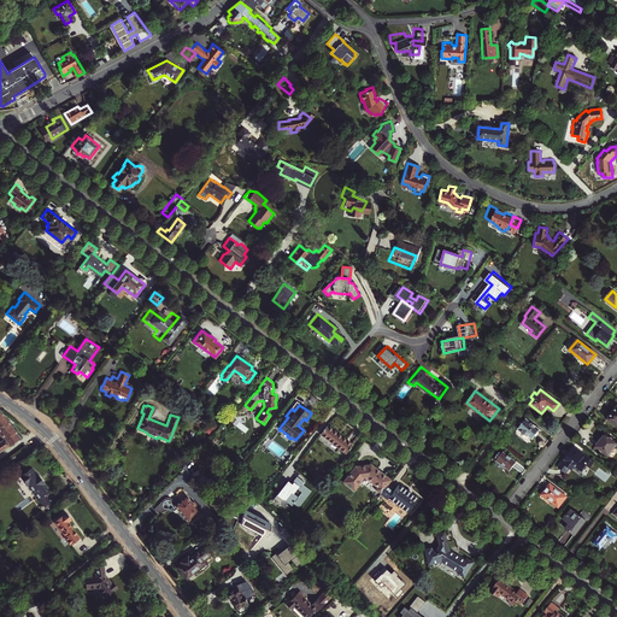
[(0,432),(5,439),(10,446),(22,439),(0,410),(0,432)]
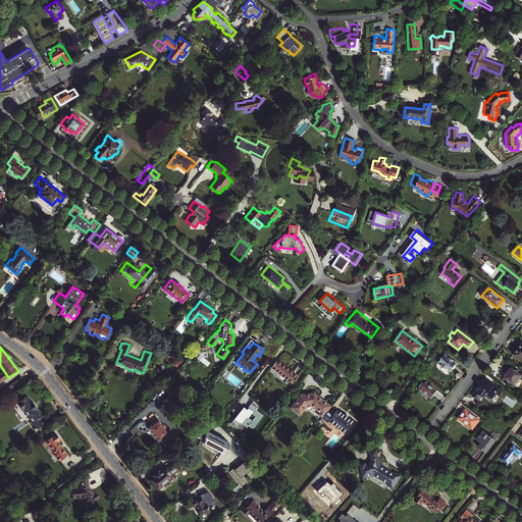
[(451,370),(457,362),(446,354),(439,362),(442,364),(441,365),(447,369),(448,368),(451,370)]
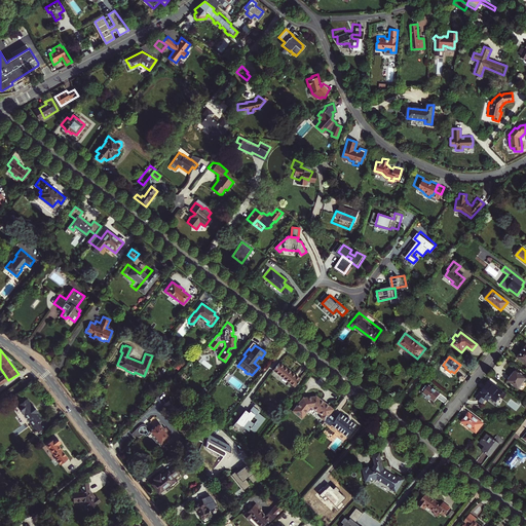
[(273,370),(294,386),(299,379),(279,363),(273,370)]
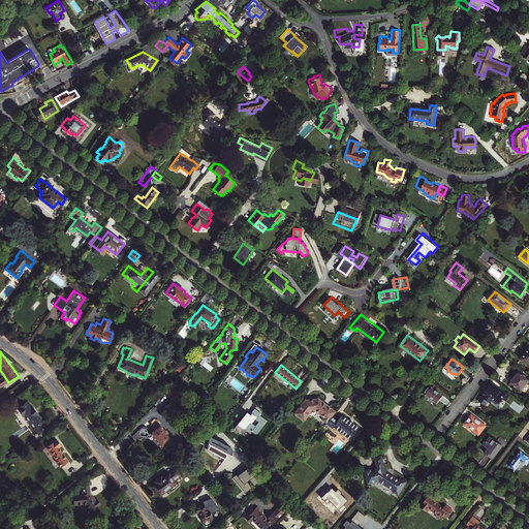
[(528,378),(519,372),(510,383),(522,392),(528,381),(528,378)]
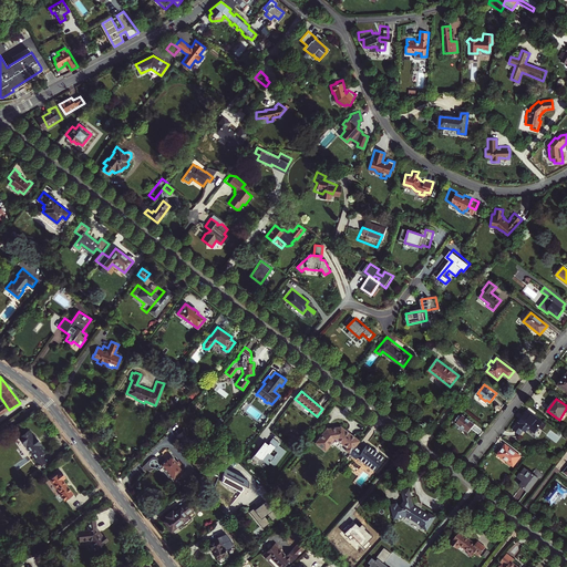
[(4,403),(0,406),(4,413),(9,410),(4,403)]
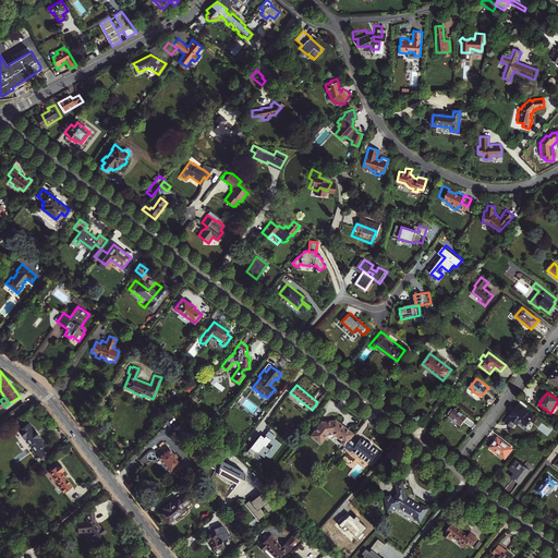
[(522,421),(526,424),(533,415),(519,404),(509,417),(518,425),(520,422),(521,422),(522,421)]
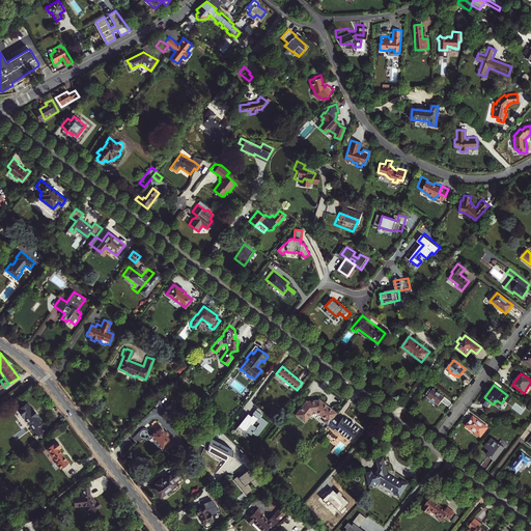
[(432,389),(426,396),(438,406),(444,397),(432,389)]
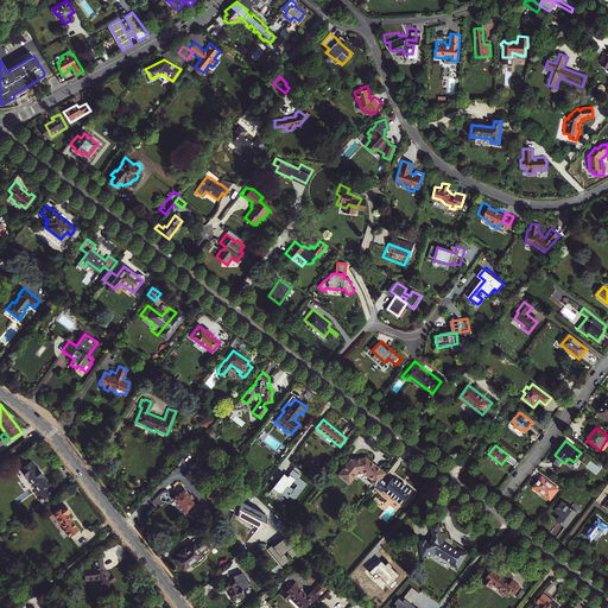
[(371,481),(377,486),(380,480),(385,473),(365,457),(350,458),(339,474),(349,482),(358,472),(362,470),(373,479),(371,481)]
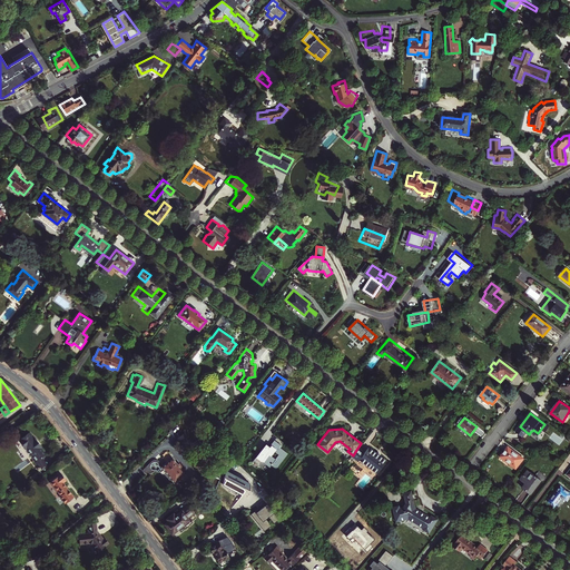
[(29,432),(19,440),(26,449),(27,448),(37,461),(46,454),(40,448),(42,446),(36,439),(35,440),(29,432)]
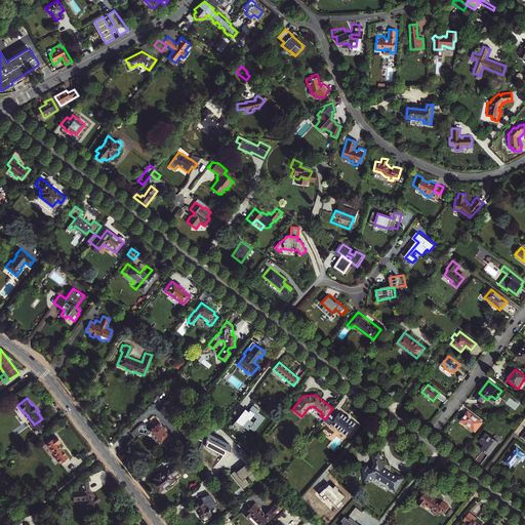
[(331,423),(347,436),(356,425),(349,419),(351,418),(348,416),(347,417),(339,412),(334,418),(328,414),(325,419),(324,419),(330,425),(331,423)]
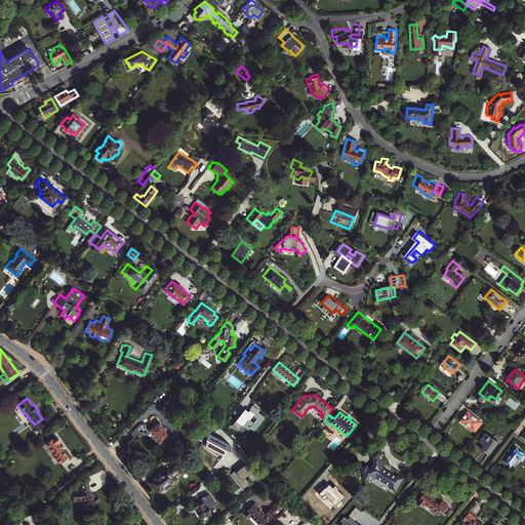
[(468,412),(461,420),(475,431),(482,422),(468,412)]
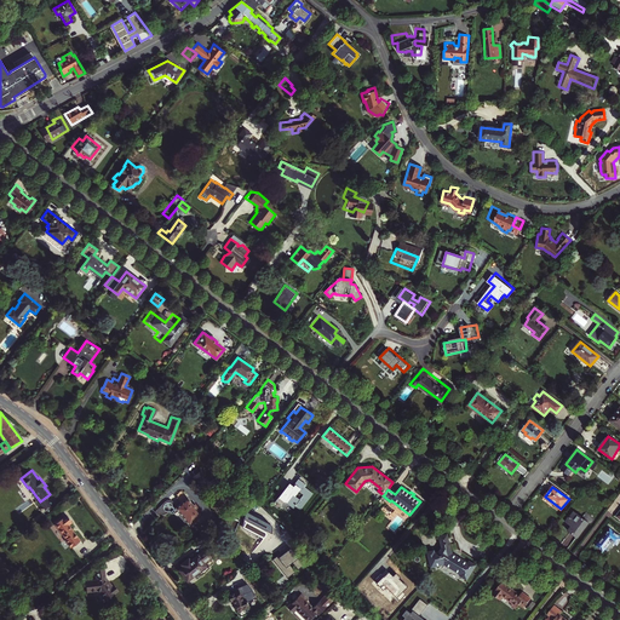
[(189,498),(176,506),(189,524),(202,515),(189,498)]
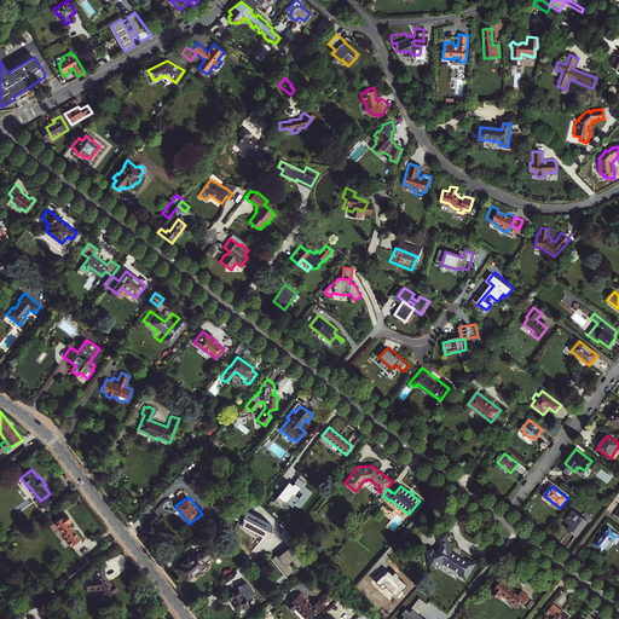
[(574,512),(570,518),(571,518),(567,522),(572,525),(568,531),(577,537),(588,521),(574,512)]
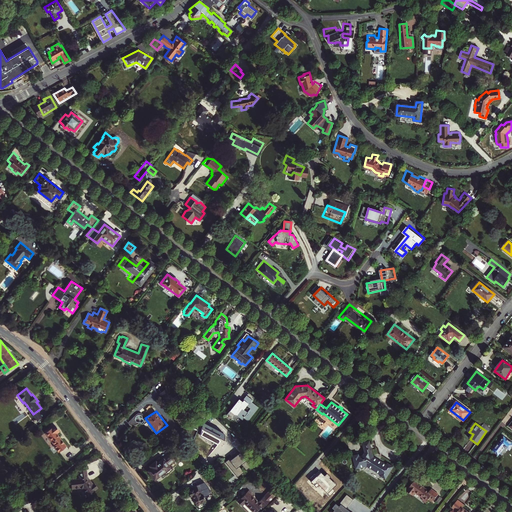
[(46,432),(60,453),(68,447),(57,433),(60,431),(56,426),(51,429),(51,428),(46,432)]
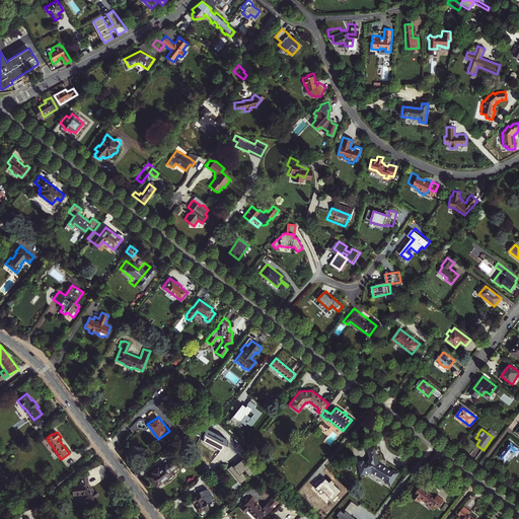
[(501,456),(506,460),(511,452),(514,452),(517,454),(518,451),(518,449),(511,443),(501,456)]
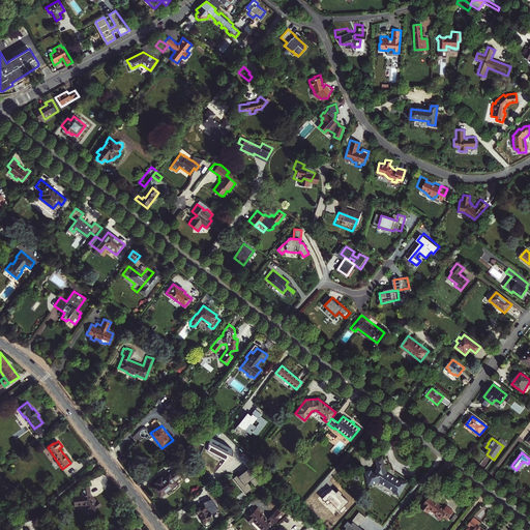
[(400,496),(407,483),(402,479),(400,481),(387,473),(383,457),(376,459),(376,460),(375,460),(377,468),(378,468),(378,469),(376,471),(372,473),(371,471),(365,472),(369,486),(381,482),(394,492),(393,492),(400,496)]
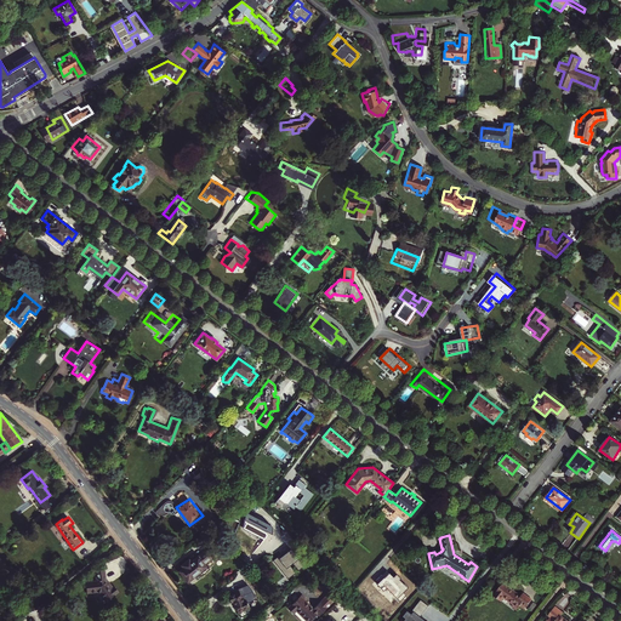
[(281,554),(273,560),(289,580),(296,574),(290,565),(292,563),(298,571),(305,567),(289,546),(283,551),(286,554),(284,556),(281,554)]
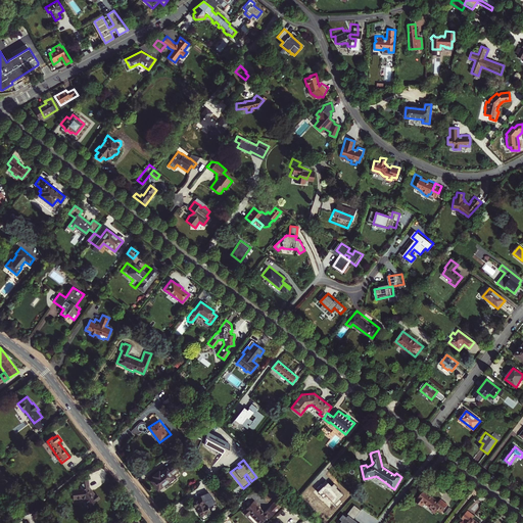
[(173,475),(181,468),(176,462),(161,473),(160,470),(154,475),(156,477),(152,480),(158,489),(164,485),(167,487),(176,479),(173,475)]
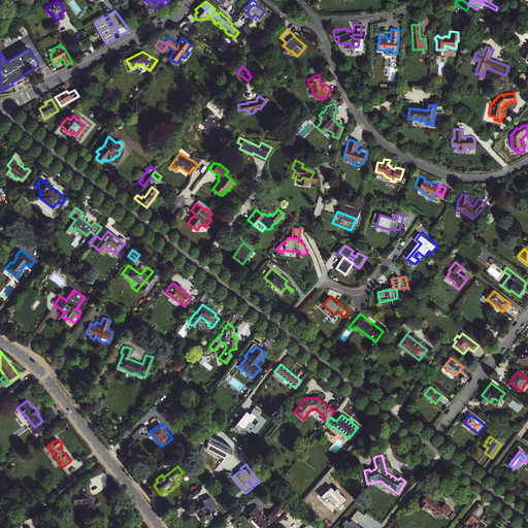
[(90,509),(101,501),(97,497),(96,498),(90,491),(89,483),(78,485),(79,488),(81,488),(83,493),(73,495),(75,503),(85,501),(90,509)]
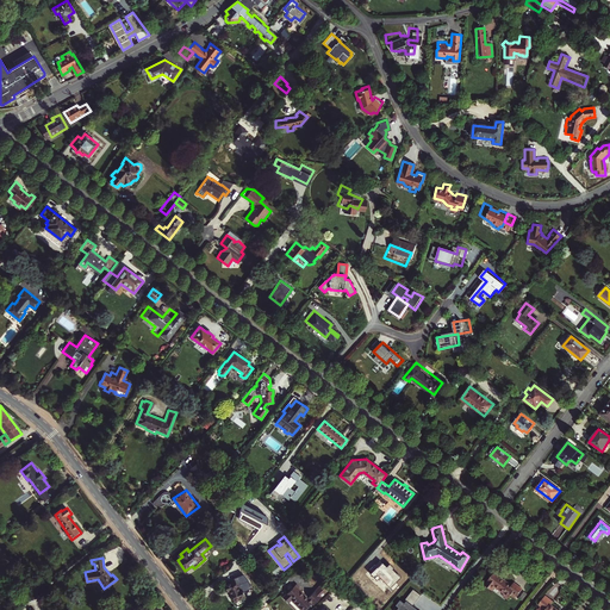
[(484,585),(492,590),(495,586),(508,597),(510,595),(515,598),(522,589),(514,583),(511,585),(500,578),(503,574),(496,570),(484,585)]
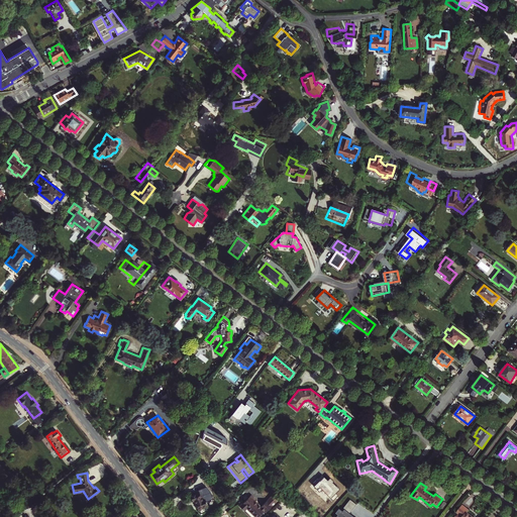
[(203,499),(199,491),(191,495),(193,500),(195,499),(199,508),(208,504),(206,498),(203,499)]
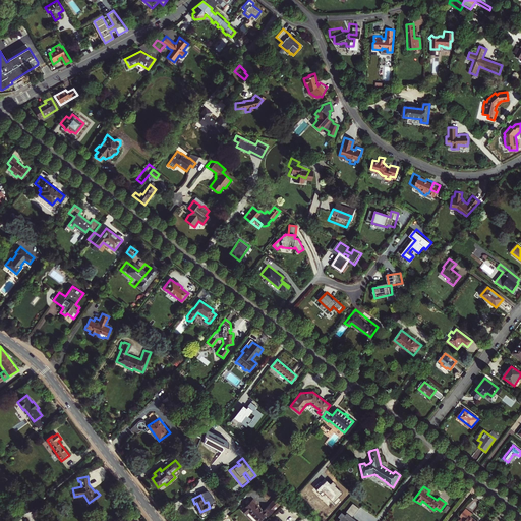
[(259,520),(261,520),(268,514),(269,516),(275,510),(270,504),(264,510),(257,504),(257,503),(253,499),(242,510),(247,514),(250,512),(259,520)]
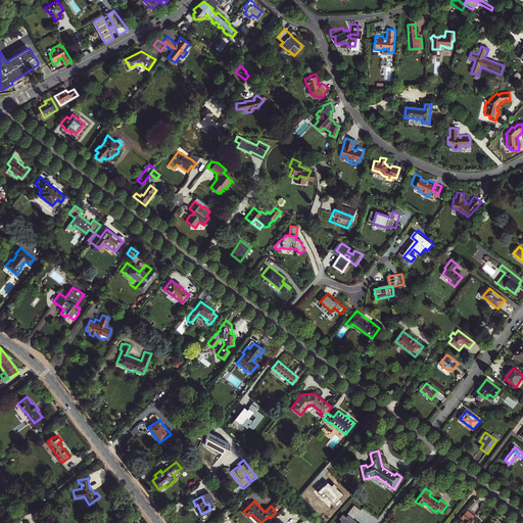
[(361,511),(354,506),(347,515),(348,516),(347,518),(343,515),(340,519),(342,521),(340,522),(358,522),(353,520),(361,511)]
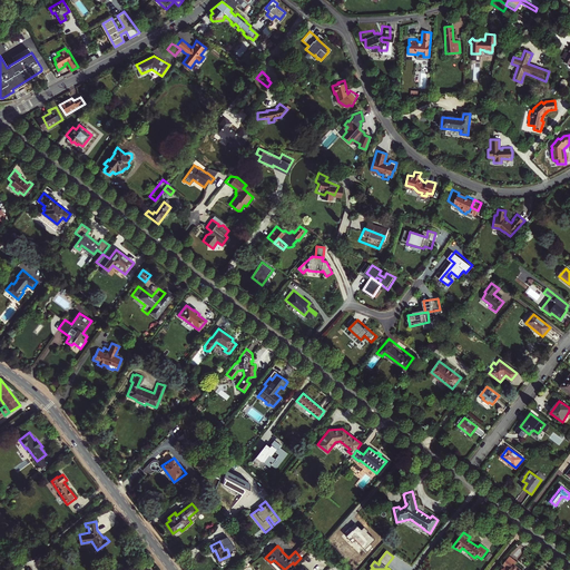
[(529,569),(528,569),(523,569),(516,563),(518,560),(509,553),(502,561),(504,563),(500,569),(529,569)]
